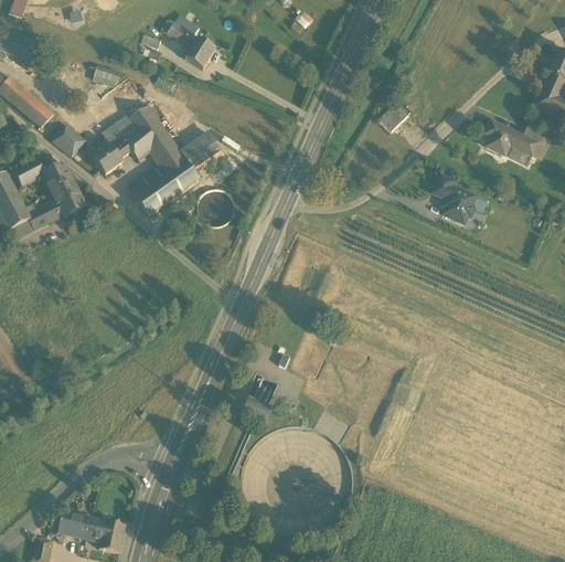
[(21,18),(27,0),(13,0),(9,13),(21,18)]
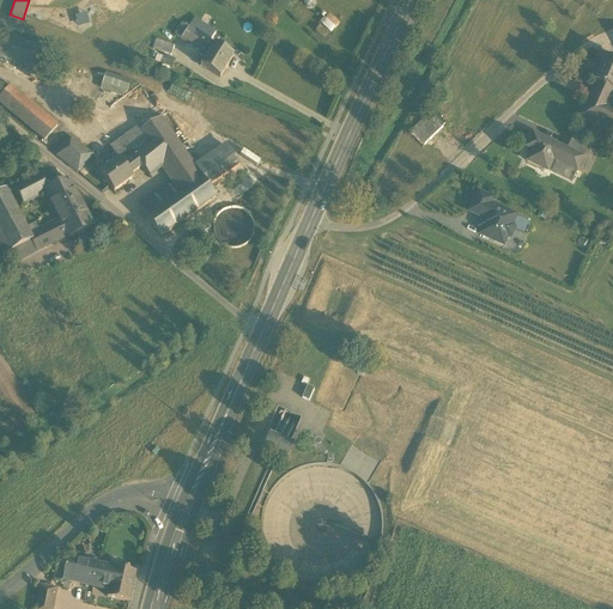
[(78,23),(89,20),(85,10),(76,12),(78,23)]
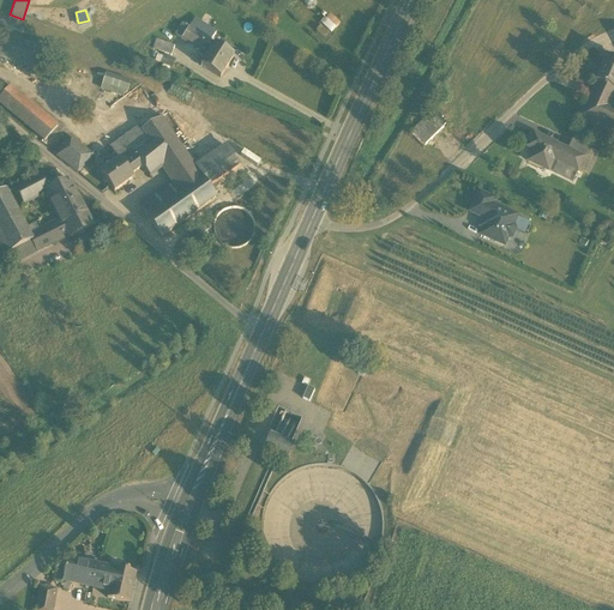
[(324,16),(333,26),(339,20),(330,11),(324,16)]
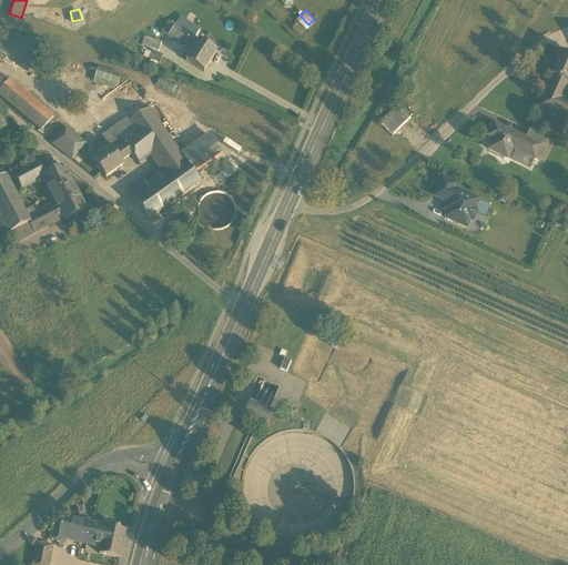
[(179,16),(173,23),(193,36),(198,29),(179,16)]
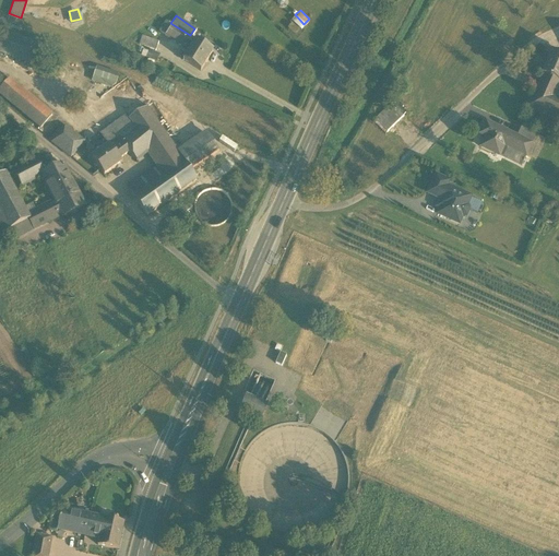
[(159,30),(165,33),(168,26),(166,25),(168,22),(165,20),(159,30)]
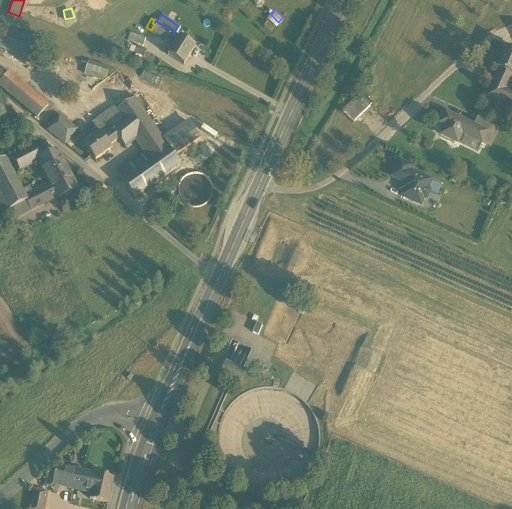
[(178,35),(174,32),(156,21),(154,20),(152,23),(154,24),(151,30),(172,44),(178,35)]
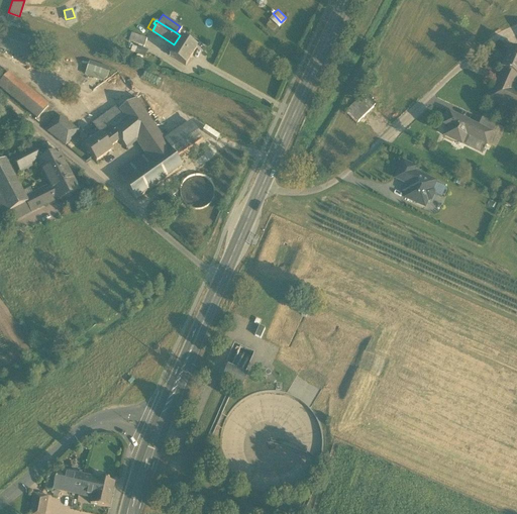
[(0,30),(0,50),(24,60),(32,39),(2,27),(0,30)]
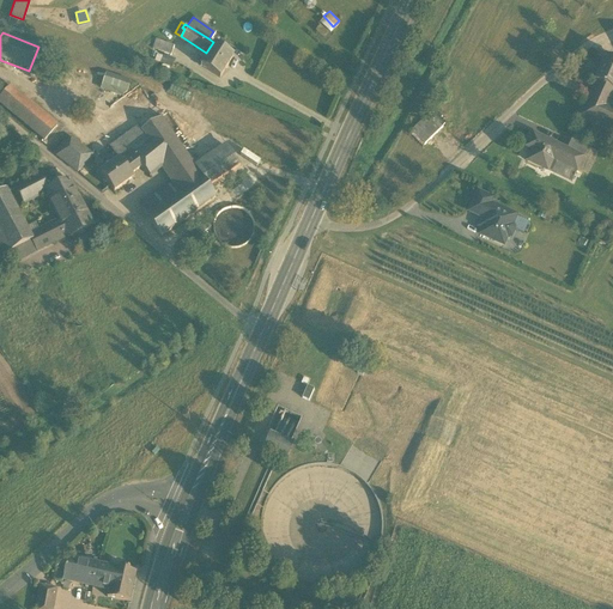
[(151,46),(170,53),(174,43),(156,36),(151,46)]
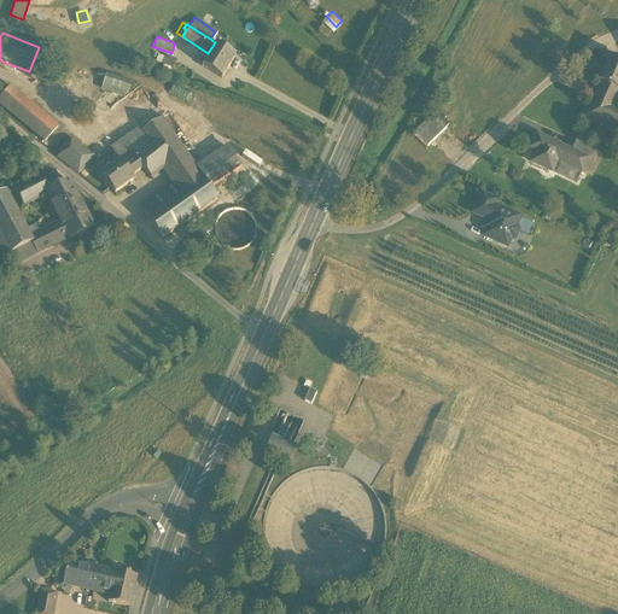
[(200,64),(220,77),(234,54),(215,42),(208,53),(200,64)]
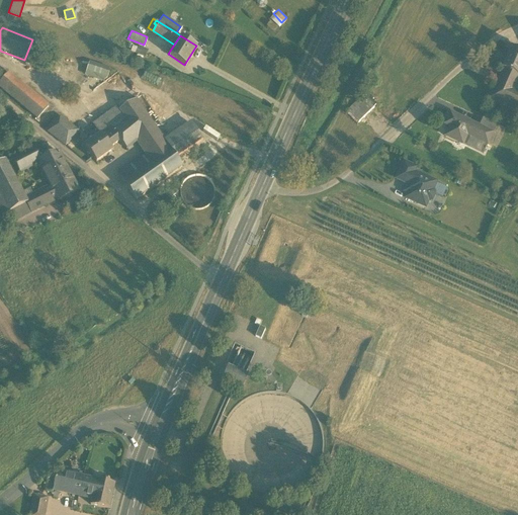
[(136,52),(145,55),(148,48),(138,45),(136,52)]
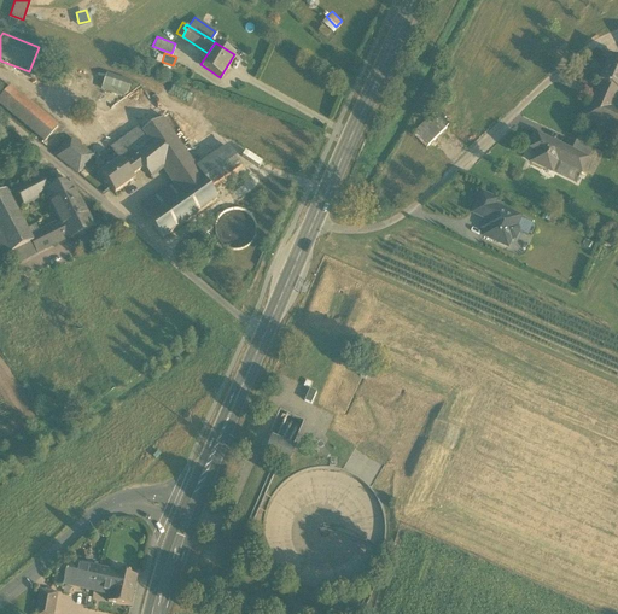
[(617,59),(611,57),(599,81),(617,89),(617,59)]
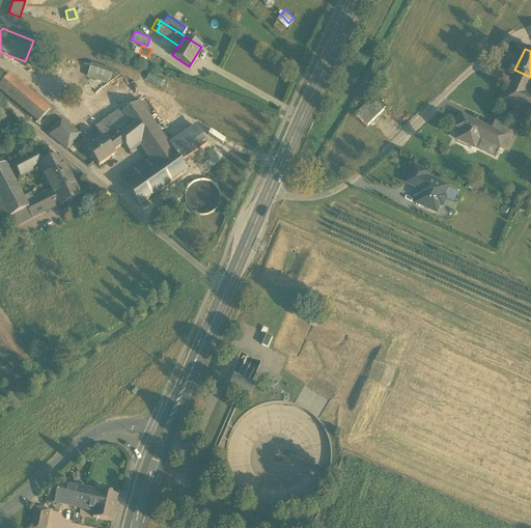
[(89,71),(110,78),(113,67),(92,60),(89,71)]
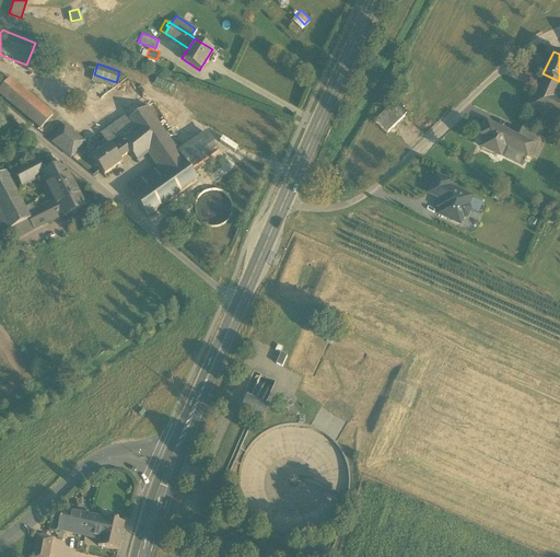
[(559,81),(543,73),(537,86),(559,97),(559,81)]
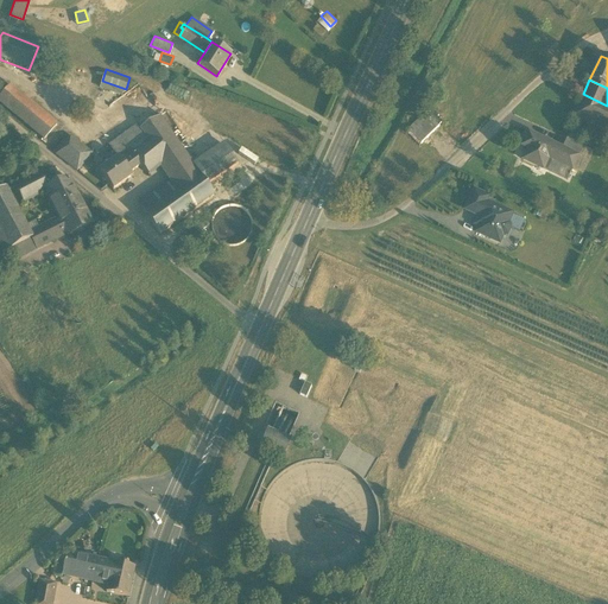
[(126,89),(102,81),(100,87),(121,94),(126,89)]
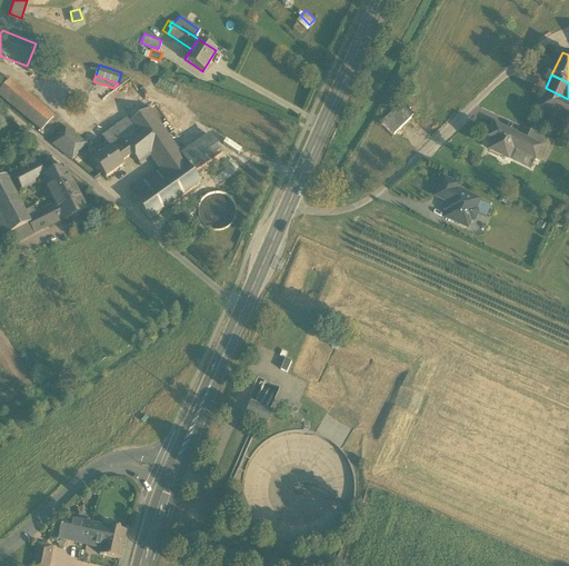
[(0,88),(0,93),(40,128),(51,115),(9,78),(0,88)]
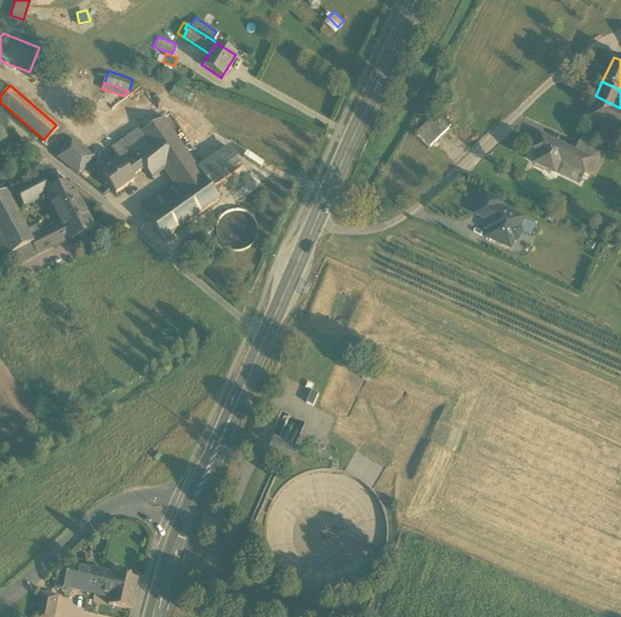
[(620,132),(620,108),(596,96),(586,116),(620,132)]
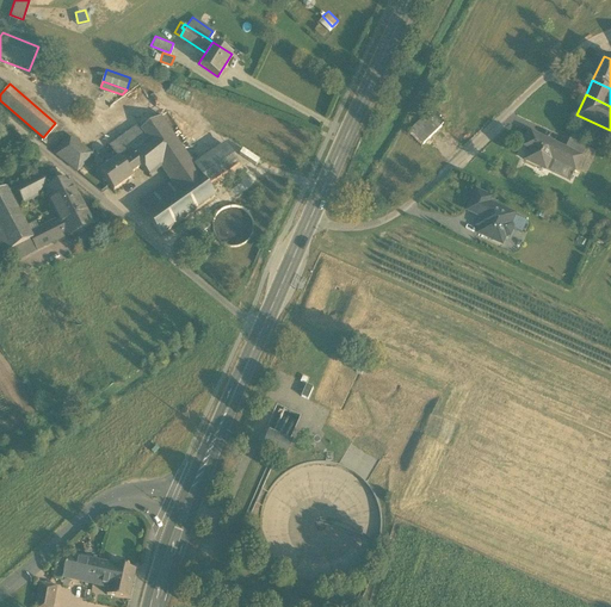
[(433,109),(430,112),(438,121),(440,123),(443,121),(433,109)]
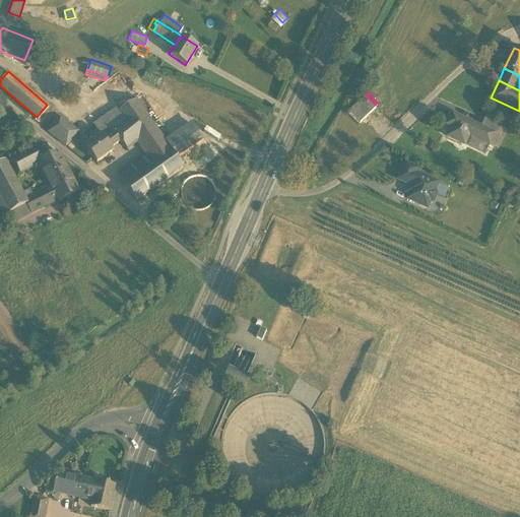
[(348,109),(360,120),(375,106),(375,105),(373,103),(369,107),(362,100),(366,95),(364,93),(348,109)]
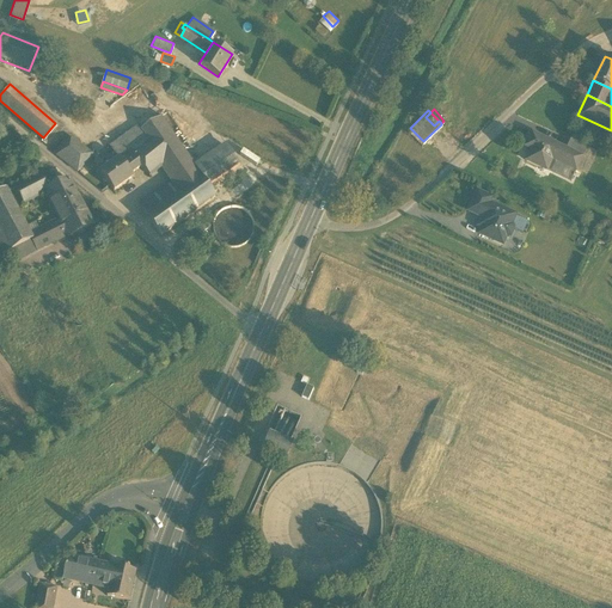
[(426,117),(434,126),(439,121),(430,112),(426,117)]
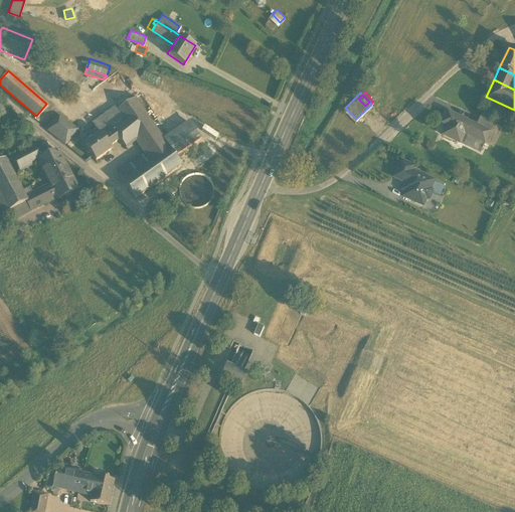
[(181,164),(174,155),(166,142),(135,96),(120,107),(118,104),(110,109),(103,114),(99,116),(93,121),(100,131),(101,133),(102,132),(110,145),(119,138),(125,146),(135,139),(145,152),(150,160),(124,179),(135,196),(181,164)]
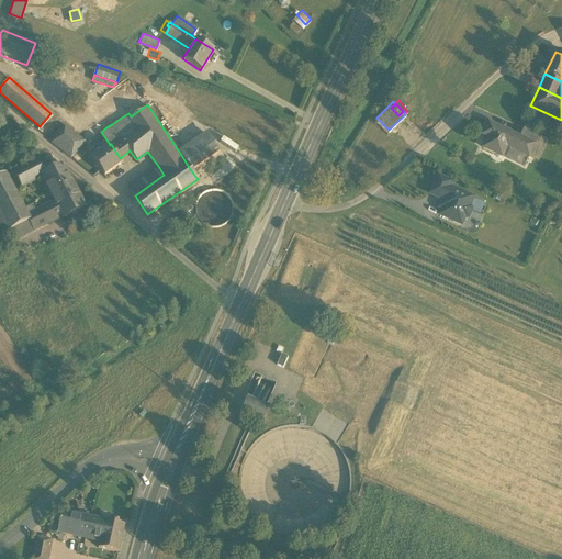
[(386,133),(389,130),(377,118),(374,120),(386,133)]
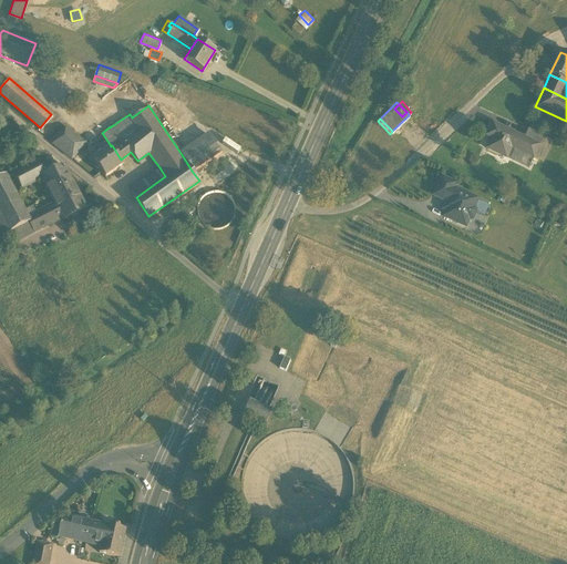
[(506,157),(507,156),(512,146),(534,157),(539,145),(525,139),(493,123),(487,135),(493,137),(488,149),(506,157)]
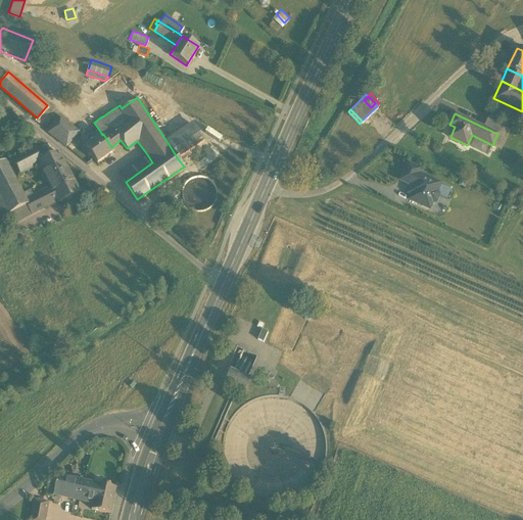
[(48,131),(66,145),(78,130),(59,115),(48,131)]
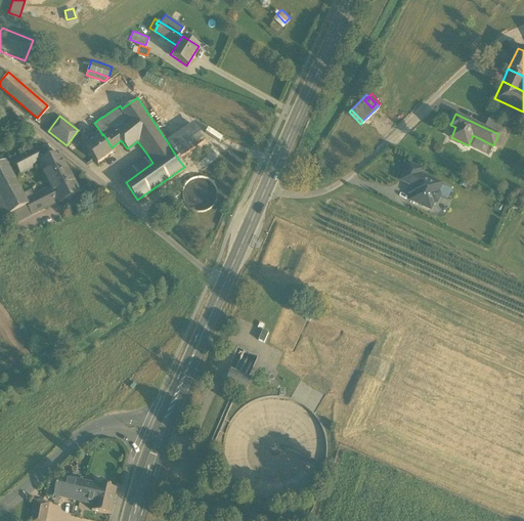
[(485,128),(498,134),(503,125),(489,119),(485,128)]
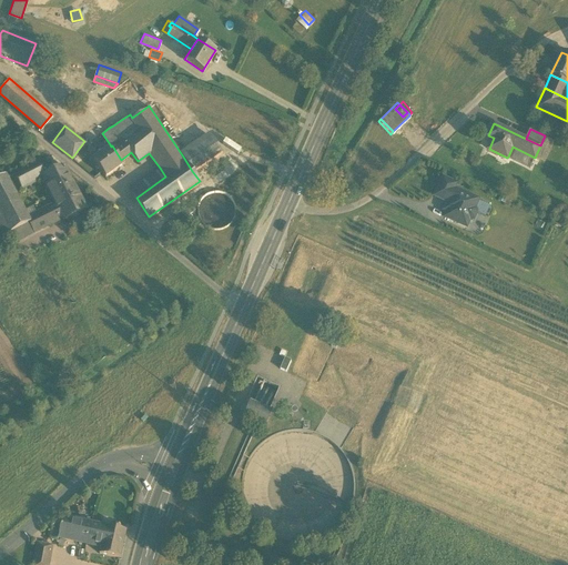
[(535,158),(545,162),(555,140),(545,135),(540,145),(535,158)]
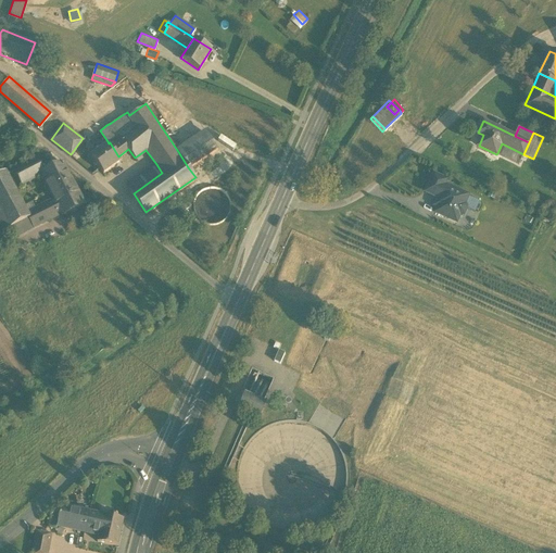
[(207,134),(179,153),(188,167),(217,148),(207,134)]
